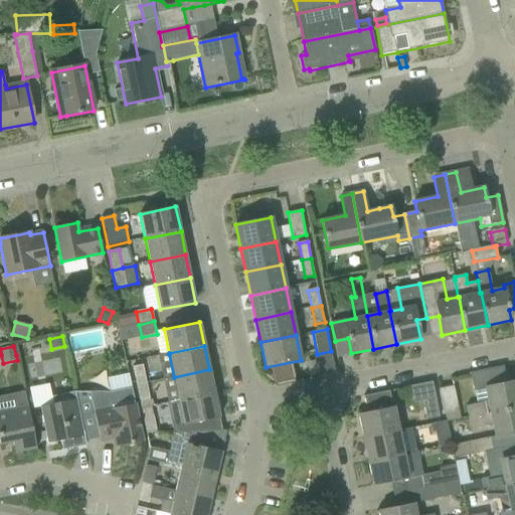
[(147,382),(143,365),(132,367),(137,385),(147,382)]
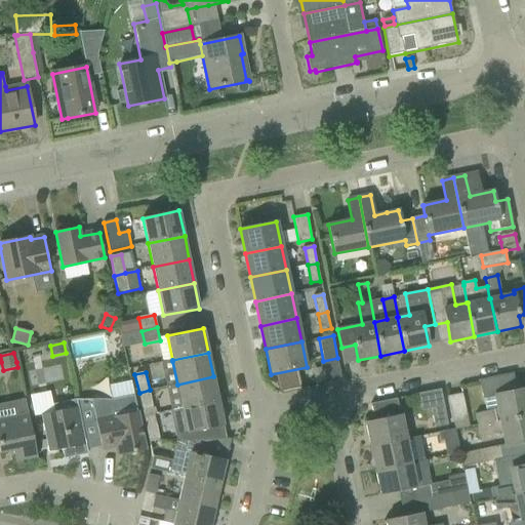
[(524,389),(516,391),(513,375),(479,382),(485,412),(475,414),(478,426),(524,415),(524,389)]
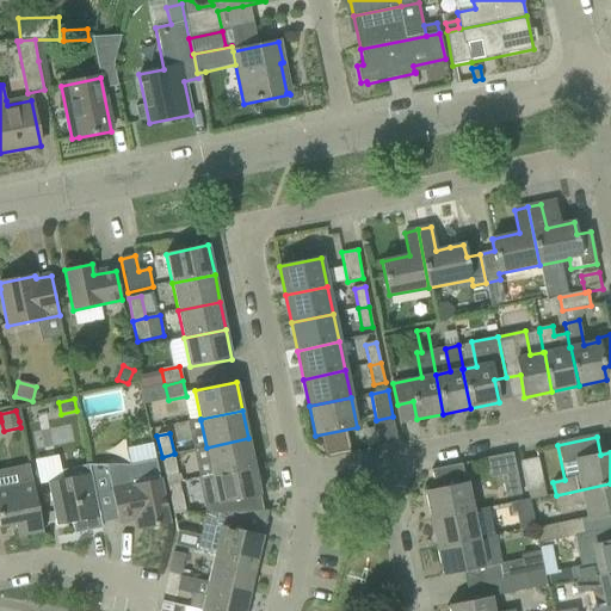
[(213,475),(254,467),(248,438),(207,448),(213,475)]
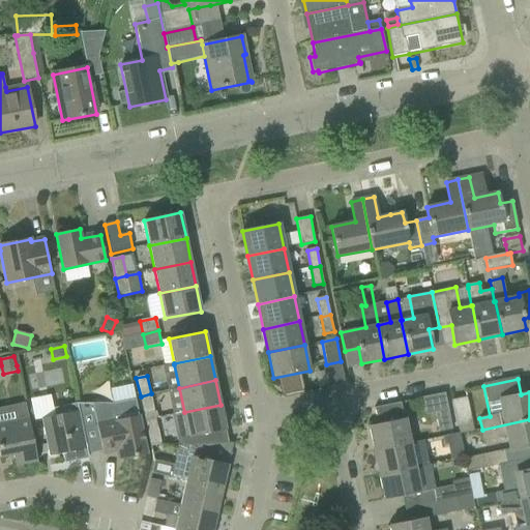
[(141,396),(146,420),(158,418),(156,412),(155,412),(151,393),(141,396)]
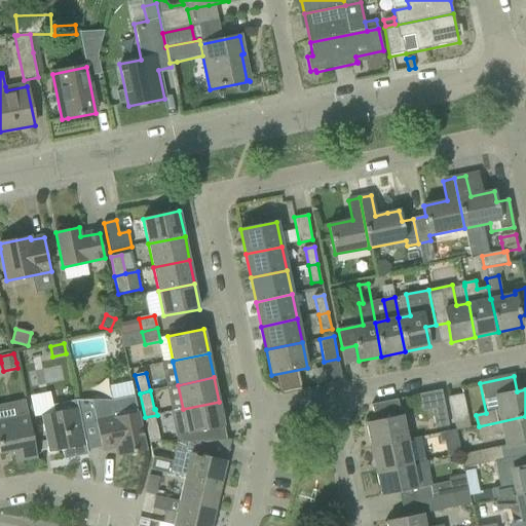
[(471,428),(463,395),(449,398),(456,430),(471,428)]
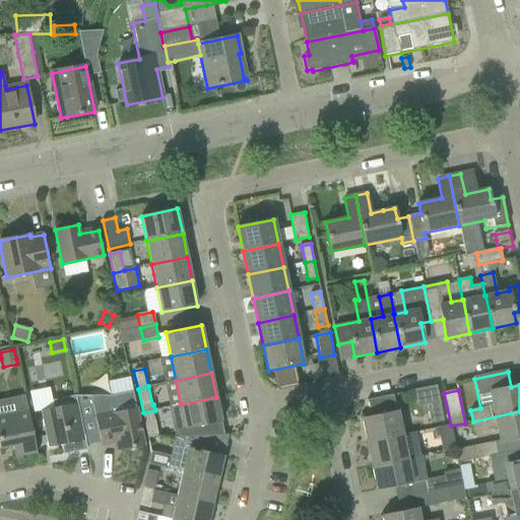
[(121,450),(144,445),(133,392),(111,396),(75,396),(78,411),(81,424),(95,420),(101,445),(119,441),(121,450)]
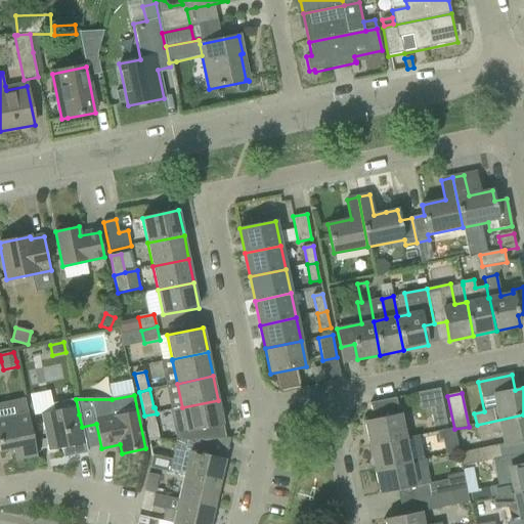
[(369,446),(420,436),(419,436),(405,438),(400,415),(399,415),(396,398),(370,403),(374,420),(364,422),(369,446)]
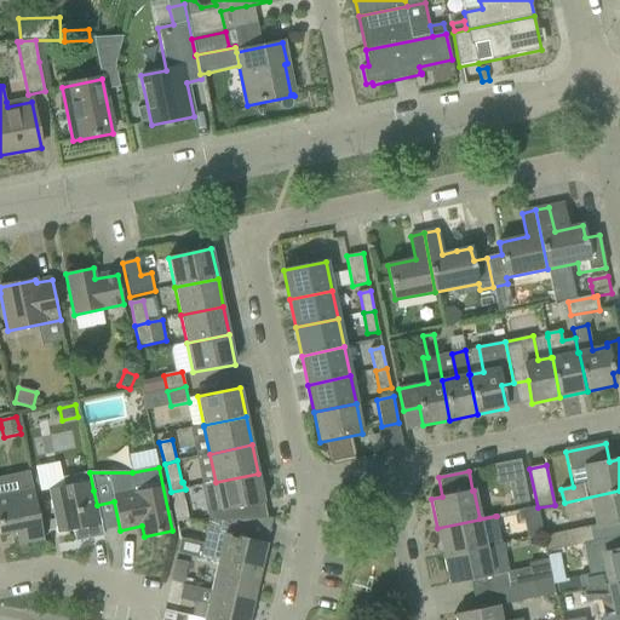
[(47,489),(57,534),(74,532),(75,543),(104,537),(97,505),(93,491),(90,472),(62,478),(63,486),(47,489)]
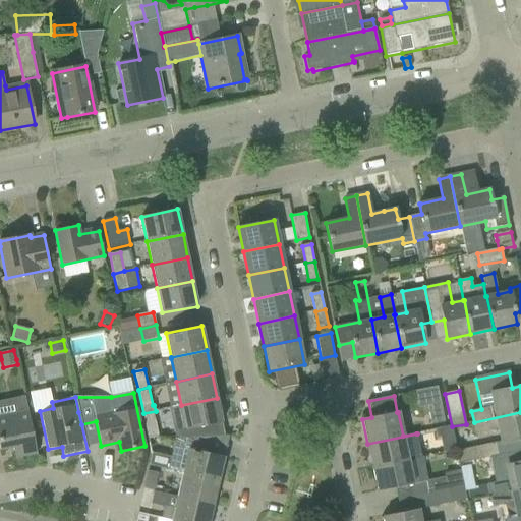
[(445,422),(444,417),(439,397),(426,400),(431,425),(445,422)]
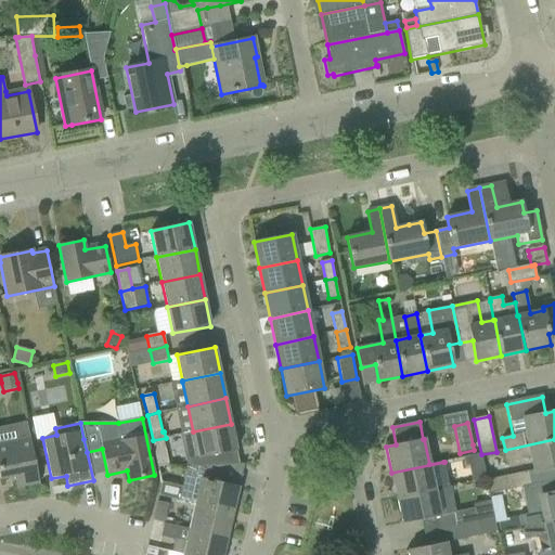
[(198,459),(236,450),(231,424),(193,431),(198,459)]
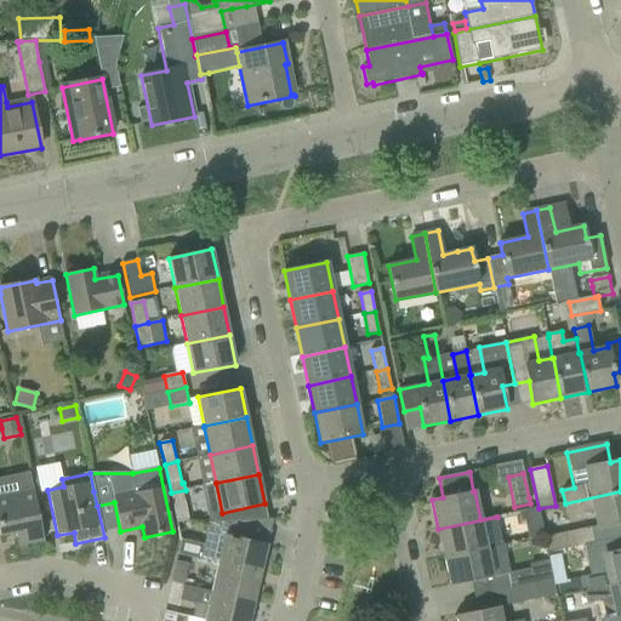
[(18,546),(44,541),(33,490),(0,496),(0,536),(16,534),(18,546)]
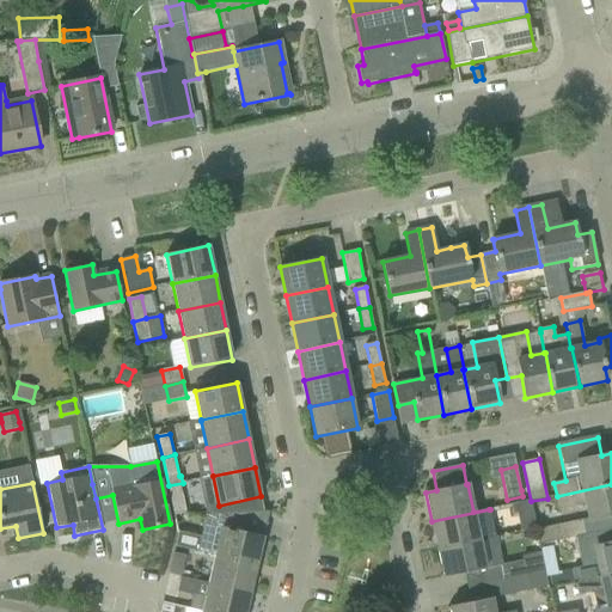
[(589,522),(611,516),(611,484),(557,496),(560,509),(586,505),(589,522)]
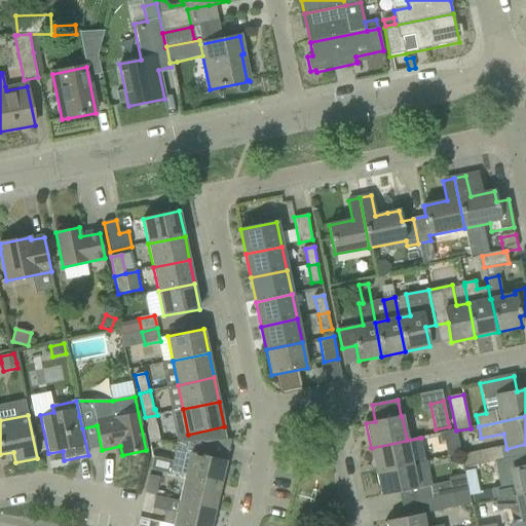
[(151,443),(160,441),(156,422),(147,424),(151,443)]
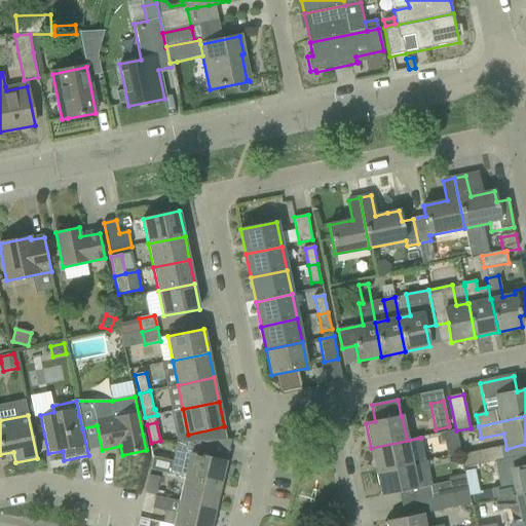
[(461,454),(456,430),(446,433),(439,434),(441,443),(444,442),(447,457),(461,454)]
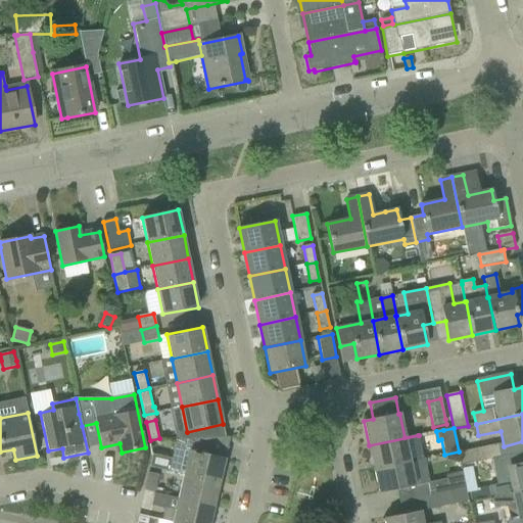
[(369,445),(374,470),(410,462),(423,459),(419,435),(369,445)]
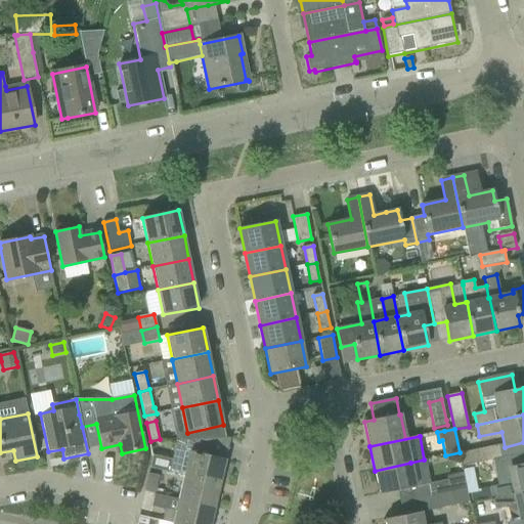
[(169,472),(183,475),(220,483),(230,438),(191,440),(176,440),(169,472)]
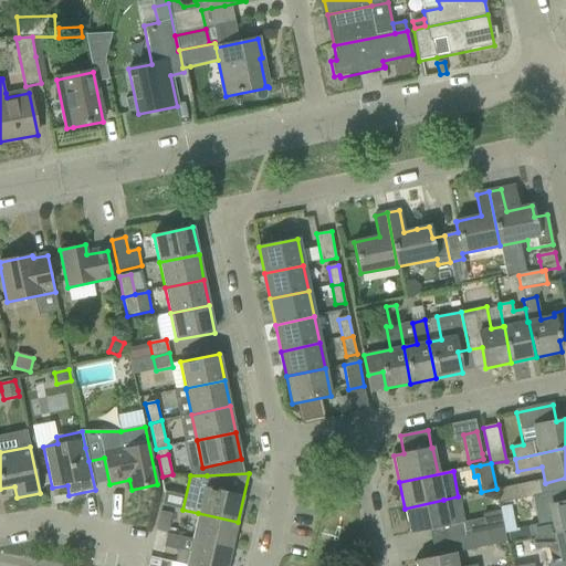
[(515,500),(540,495),(537,482),(513,486),(515,500)]
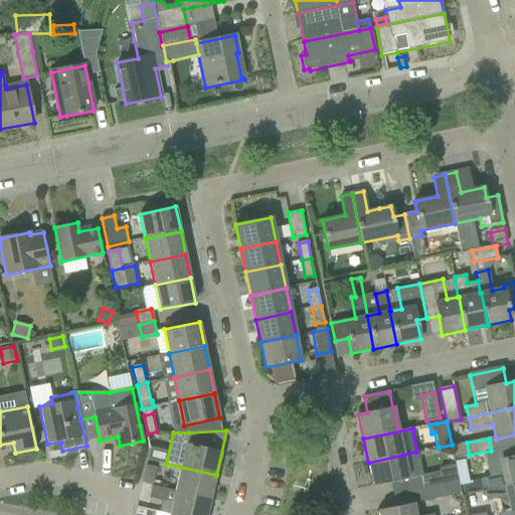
[(440,472),(423,475),(418,452),(416,452),(403,455),(368,463),(373,487),(414,477),(417,490),(443,485),(440,472)]
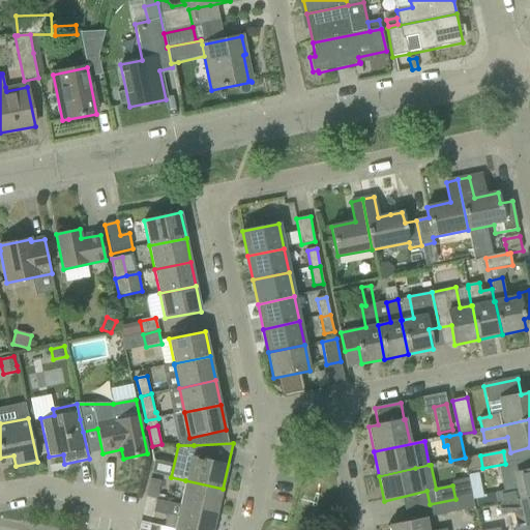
[(529,498),(529,470),(512,474),(516,489),(496,493),(496,494),(498,504),(498,505),(529,498)]
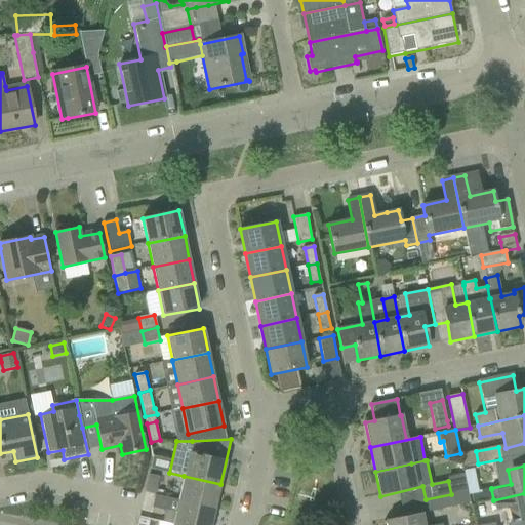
[(156,495),(160,477),(149,475),(145,492),(156,495)]
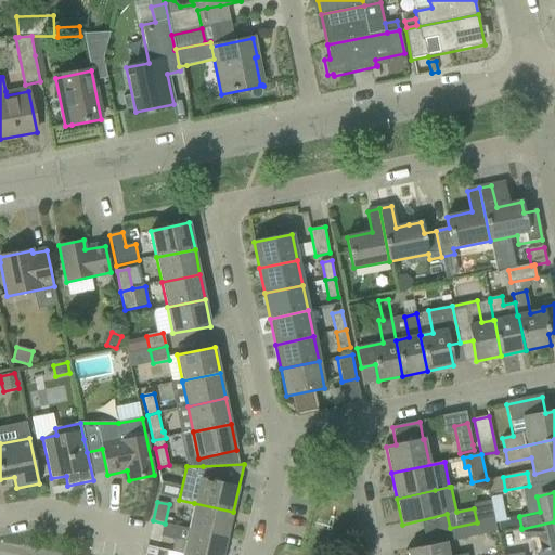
[(194,503),(189,529),(227,538),(233,512),(194,503)]
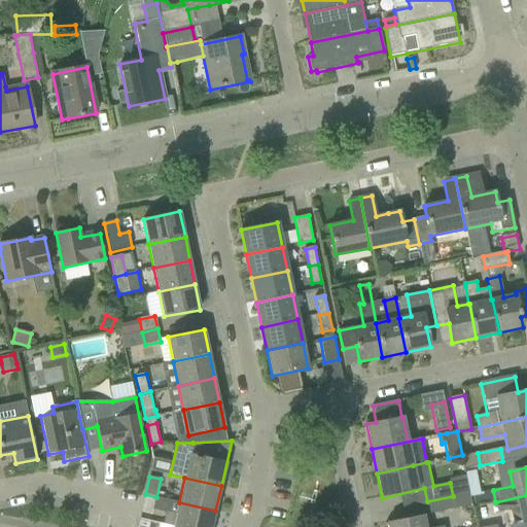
[(453,496),(427,501),(429,514),(471,505),(469,493),(453,496)]
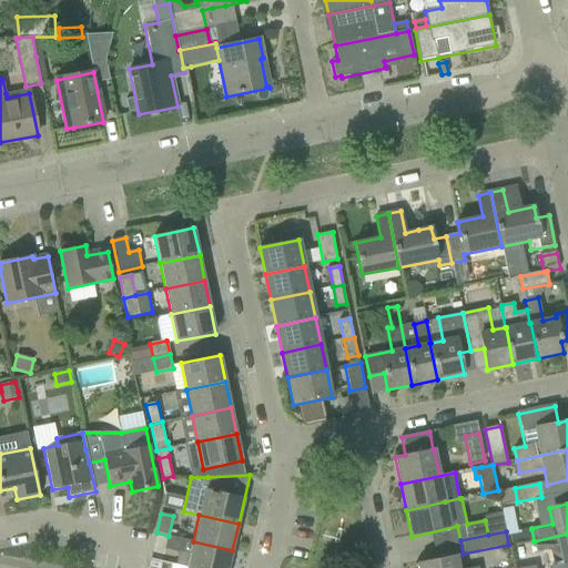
[(169,536),(156,533),(152,553),(163,556),(169,536)]
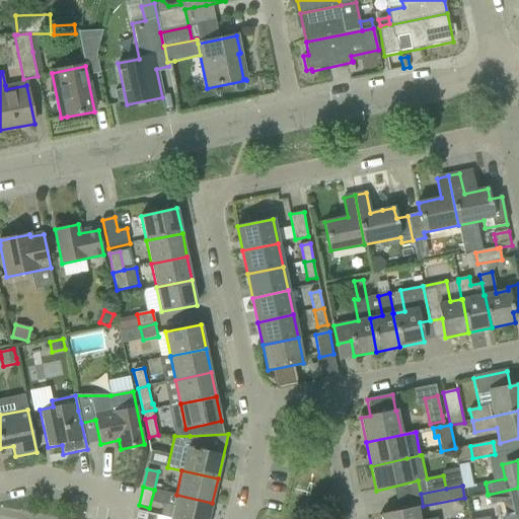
[(514,515),(518,513),(518,488),(488,495),(490,505),(498,503),(514,513),(514,515)]
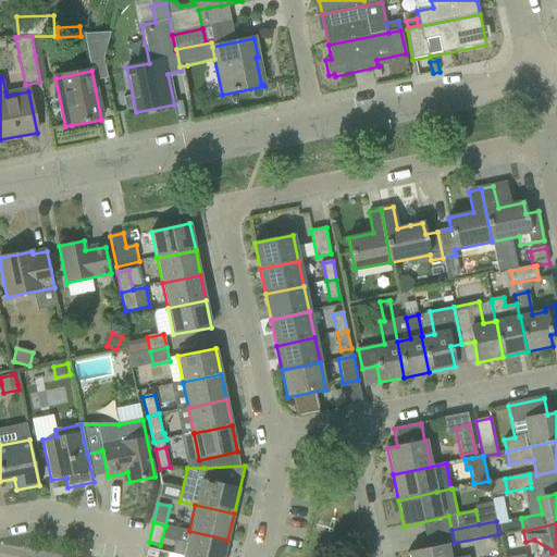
[(175,541),(172,554),(187,556),(223,556),(227,540),(189,531),(186,543),(175,541)]
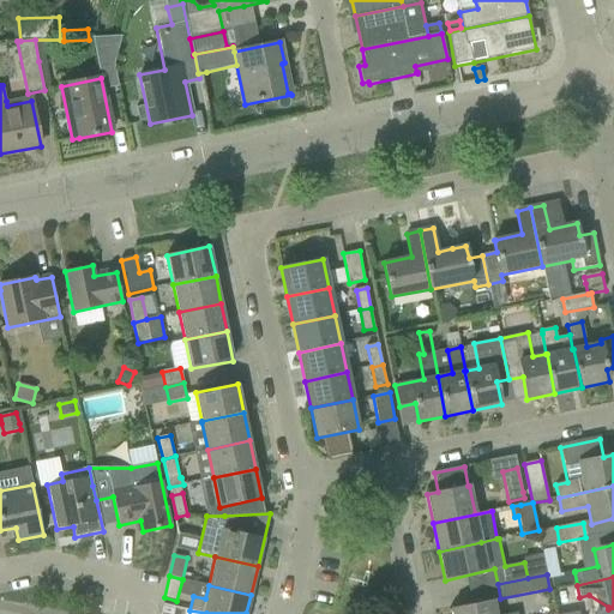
[(517,613),(510,613),(497,613),(493,599),(451,608),(451,613),(517,613)]
